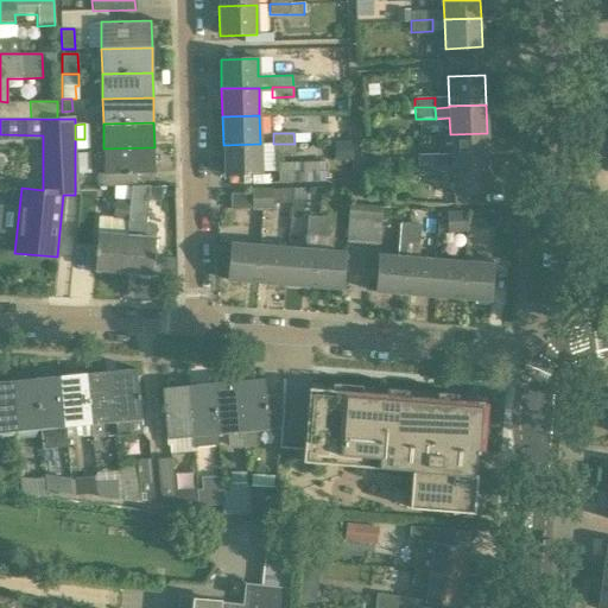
[(450,154),(437,156),(438,164),(451,163),(488,162),(487,133),(450,134),(450,154)]
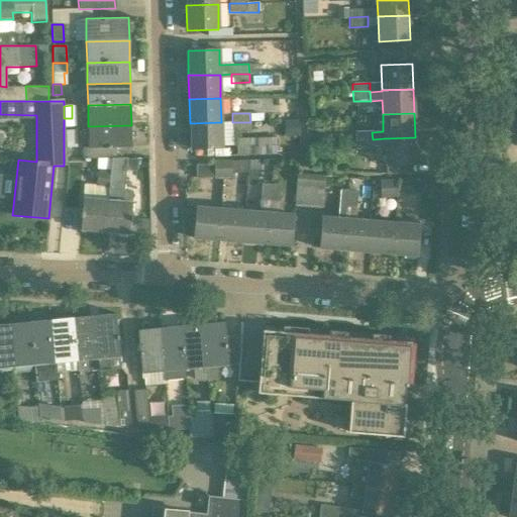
[(296,136),(296,120),(283,120),(283,136),(296,136)]
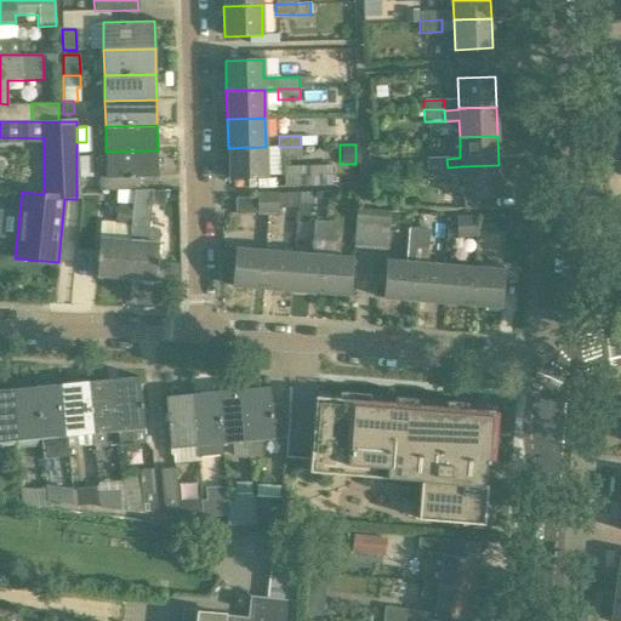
[(266,147),(228,148),(228,178),(267,177),(266,147)]
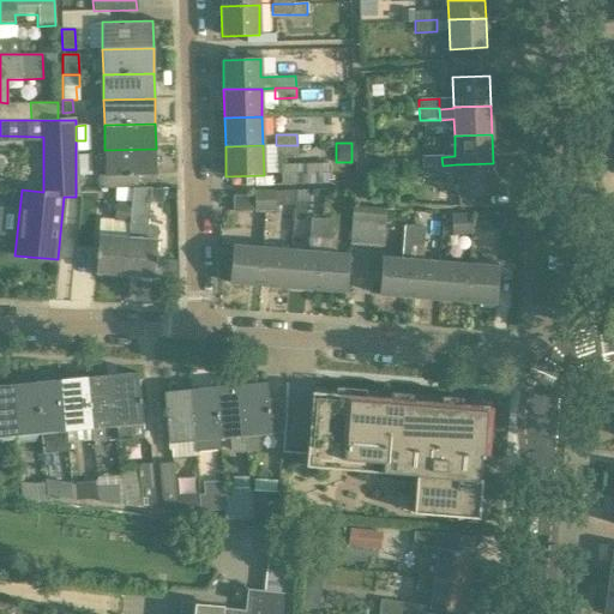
[(276,156),(298,155),(298,145),(276,145),(276,156)]
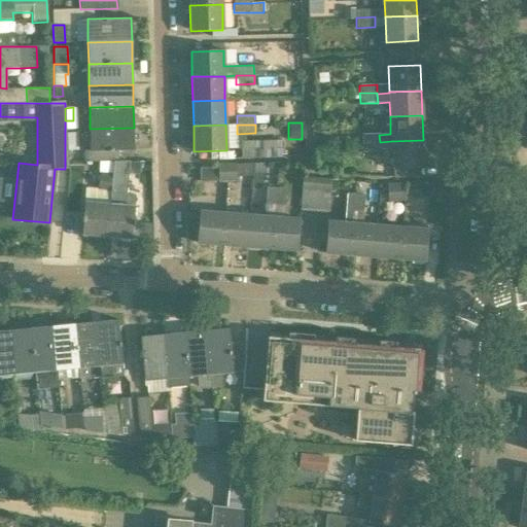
[(134,150),(134,128),(90,129),(91,150),(83,150),(84,163),(113,162),(115,162),(114,151),(134,150)]
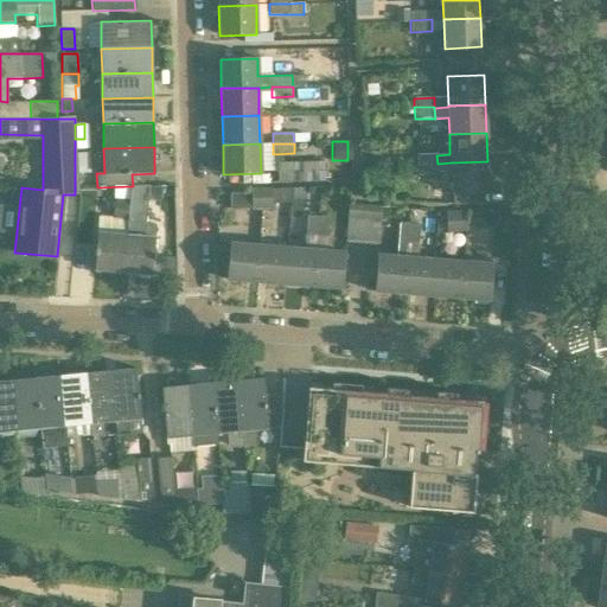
[(324,157),(278,158),(278,177),(325,176),(324,167),(324,157)]
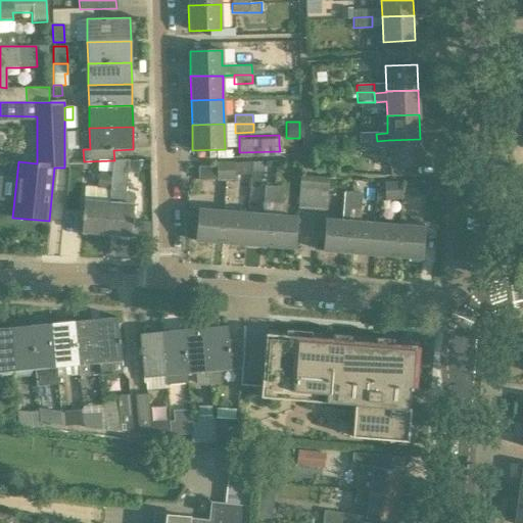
[(420,139),(388,140),(388,150),(389,165),(421,164),(420,139)]
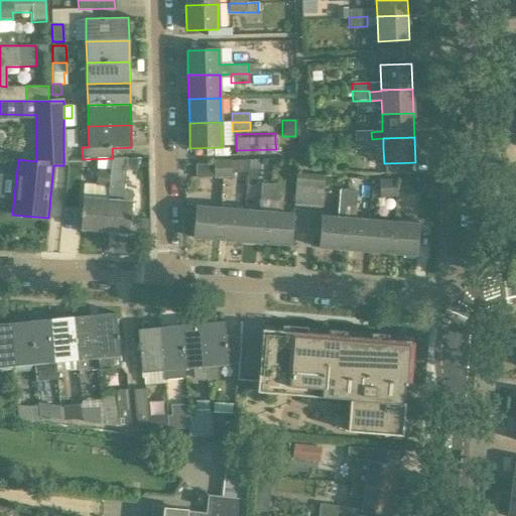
[(355,149),(372,149),(372,139),(354,139),(355,149)]
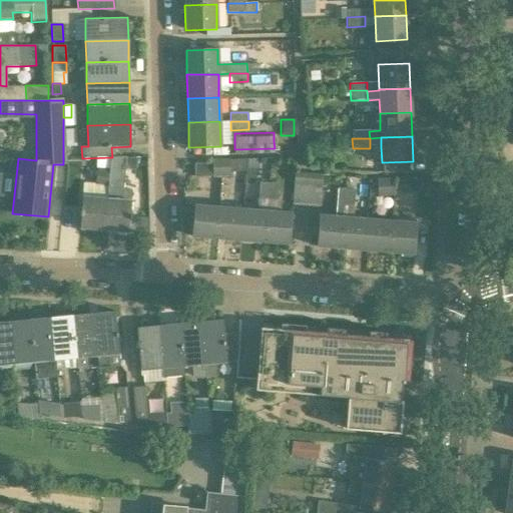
[(108,185),(106,199),(104,229),(128,231),(132,190),(123,189),(124,169),(136,169),(136,156),(112,157),(110,157),(109,169),(107,185),(108,185)]
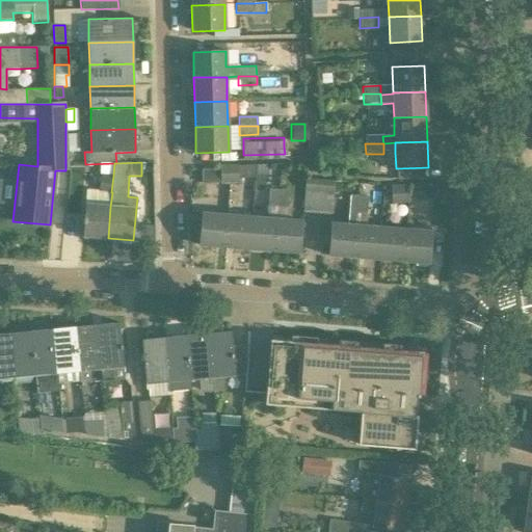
[(229,186),(229,167),(219,167),(219,171),(201,171),(202,186),(220,186),(220,187),(229,186)]
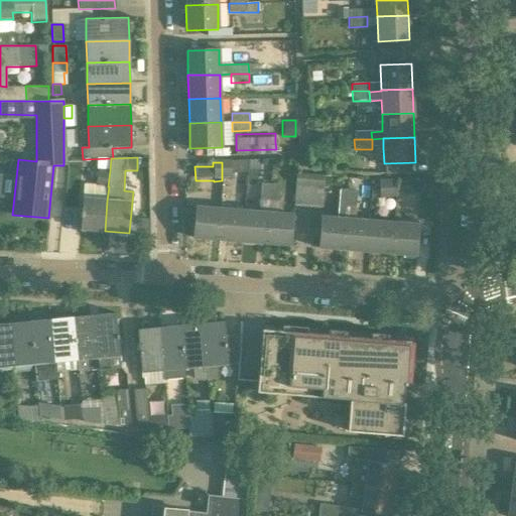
[(230,162),(222,162),(222,180),(231,180),(230,172),(248,171),(247,163),(230,163),(230,162)]
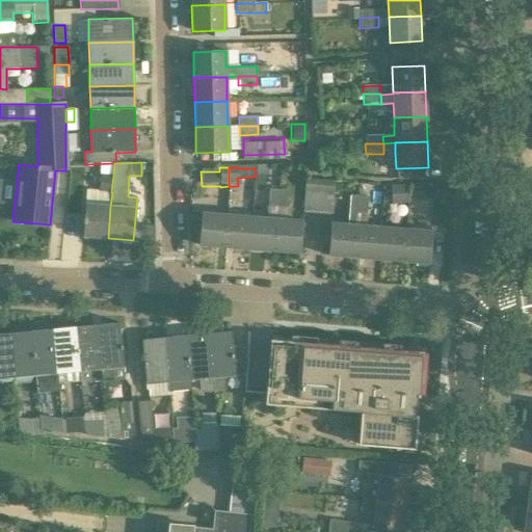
[(101,174),(99,190),(111,192),(113,176),(101,174)]
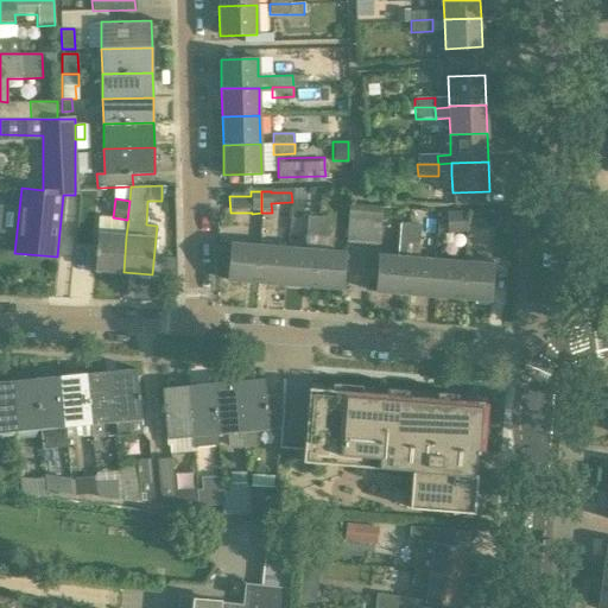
[(363,219),(365,207),(349,204),(348,216),(363,219)]
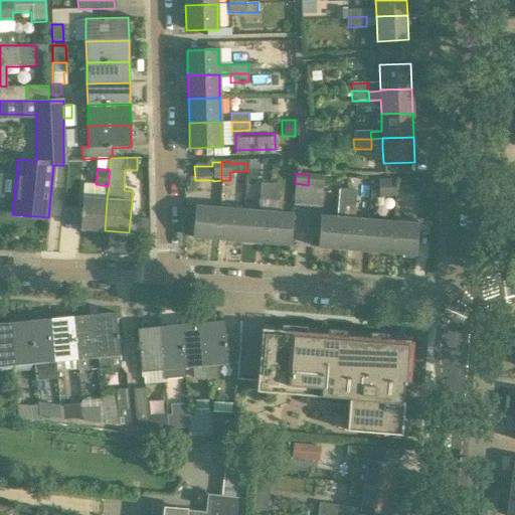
[(309,175),(308,185),(322,186),(323,176),(309,175)]
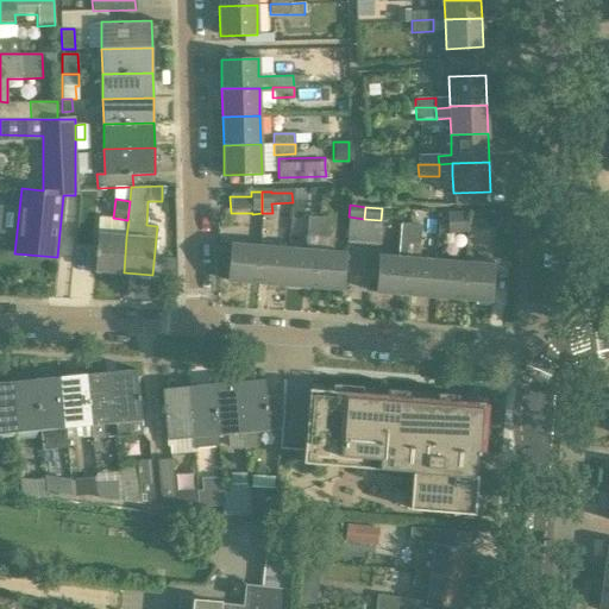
[(456,212),(457,228),(468,227),(466,211),(456,212)]
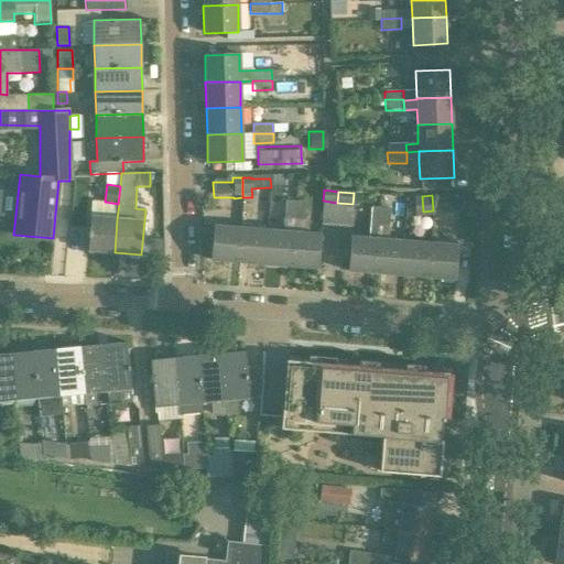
[(371,196),(369,225),(378,225),(379,207),(380,197),(371,196)]
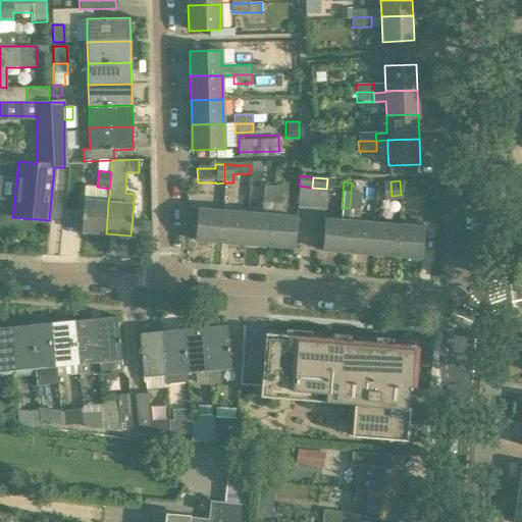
[(392,196),(390,181),(382,181),(383,196),(392,196)]
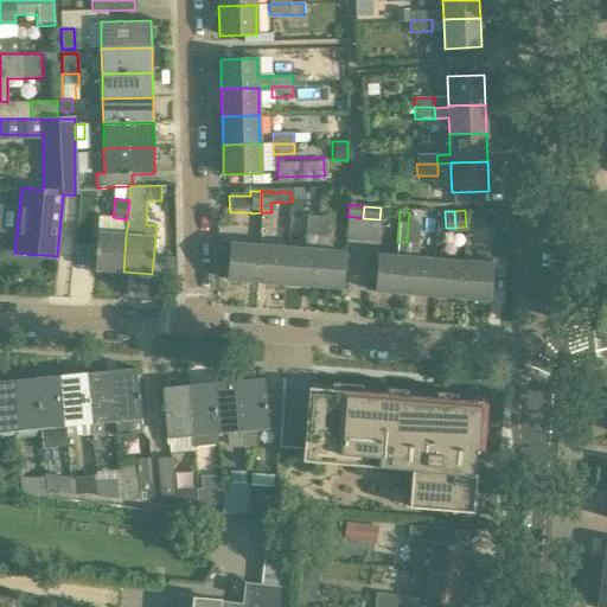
[(307,216),(306,235),(317,235),(318,216),(307,216)]
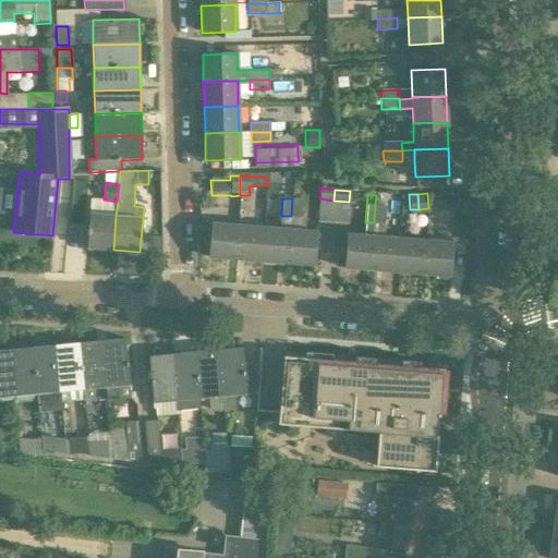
[(291,216),(301,217),(302,199),(292,198),(291,216)]
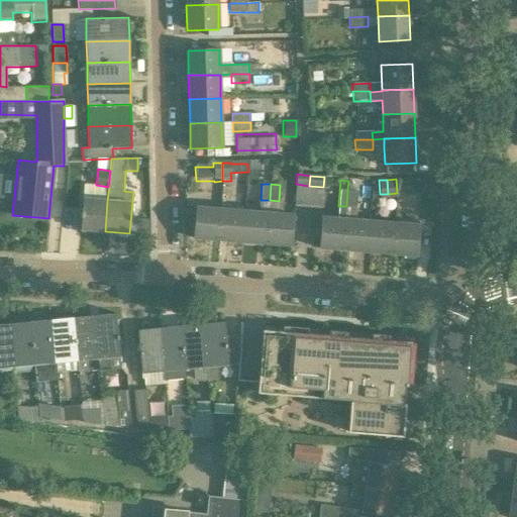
[(346,206),(356,207),(357,191),(347,190),(346,206)]
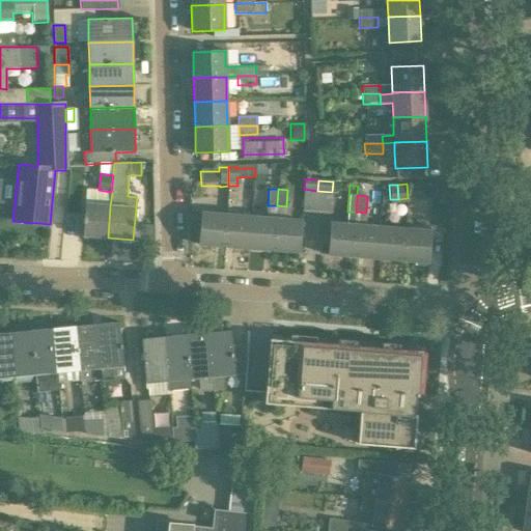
[(108,238),(110,206),(85,203),(82,235),(108,238)]
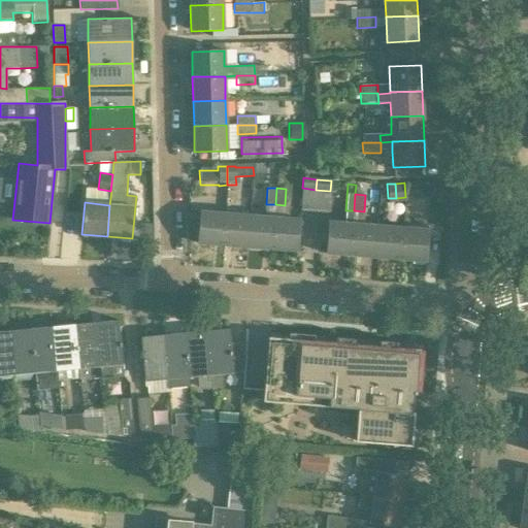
[(250,216),(246,248),(271,250),(274,218),(275,204),(266,204),(265,217),(250,216)]
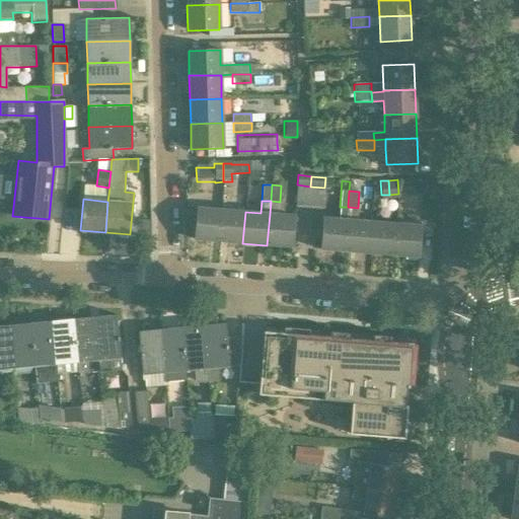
[(321,218),(319,249),(344,251),(347,220),(348,207),(340,207),(339,219),(321,218)]
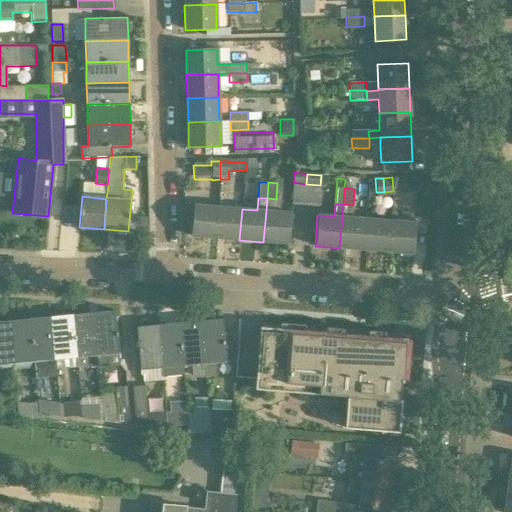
[(216,238),(218,207),(194,205),(191,236),(216,238)]
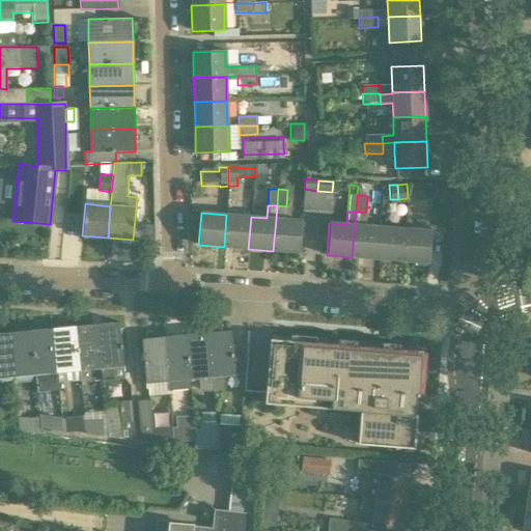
[(248,249),(251,217),(226,215),(224,247),(248,249)]
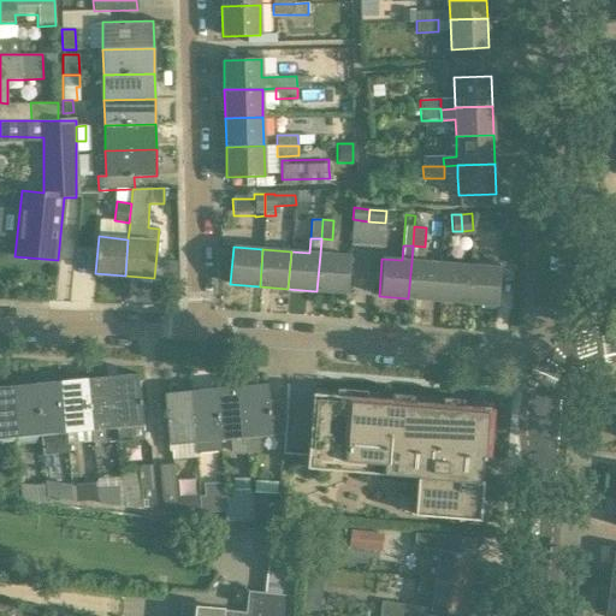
[(320,254),(317,291),(347,294),(349,256),(331,254),(320,254)]
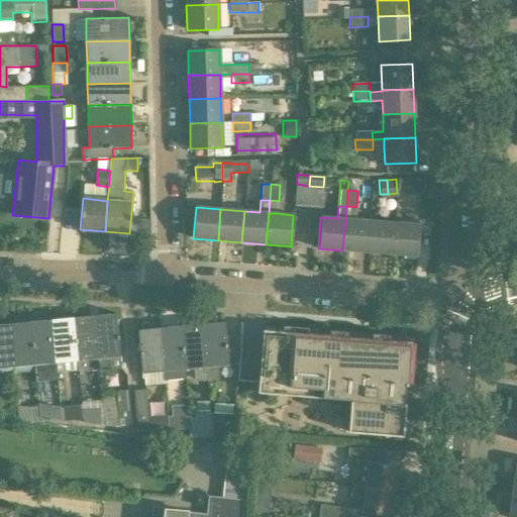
[(345,219),(342,250),(367,252),(370,221),(354,220),(345,219)]
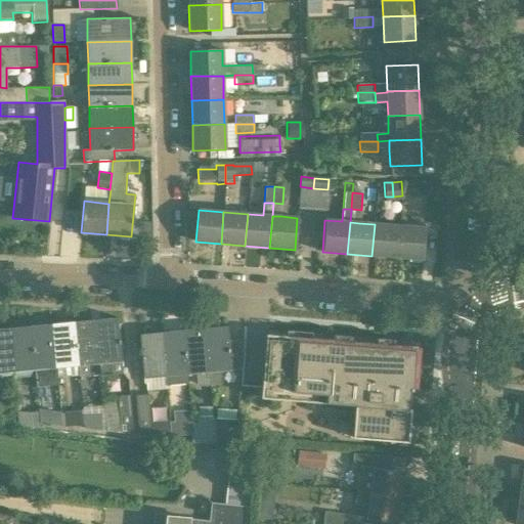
[(396,258),(399,226),(375,224),(372,256),(396,258)]
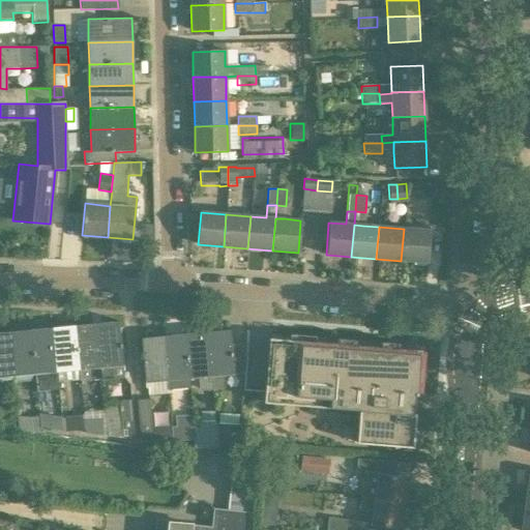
[(404,229),(401,261),(427,263),(429,231),(404,229)]
